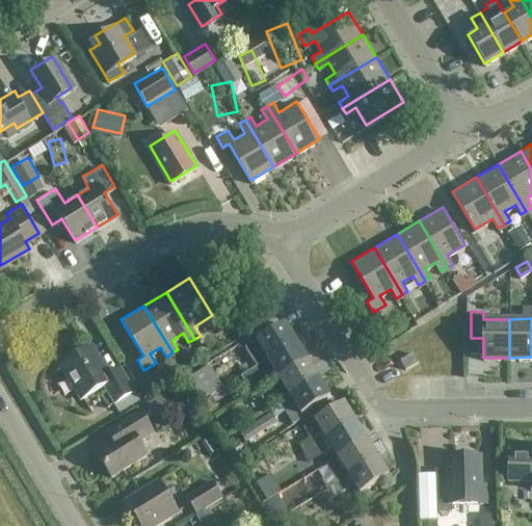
[(251,354),(257,363),(296,339),(285,320),(245,344),(251,354)]
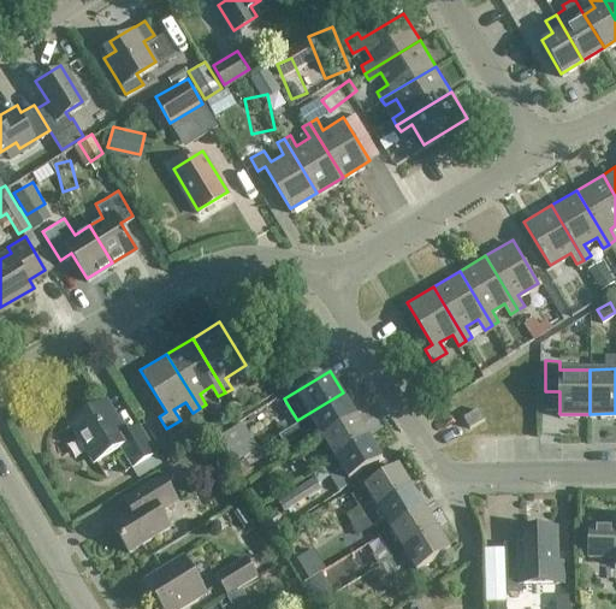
[(315,424),(323,435),(356,413),(343,392),(297,420),(303,431),(315,424)]
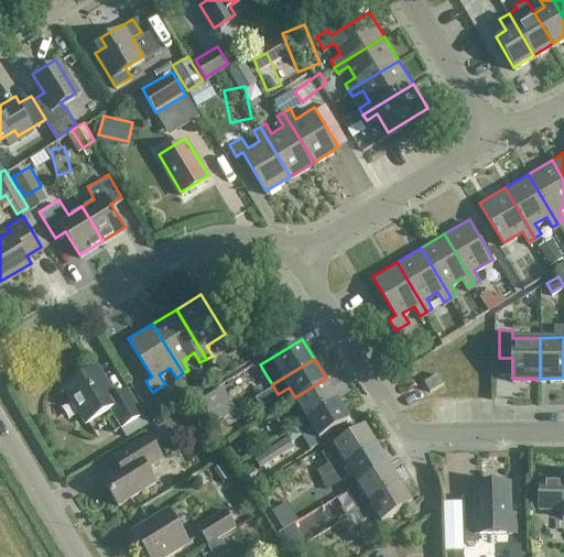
[(114,395),(95,364),(65,382),(88,419),(109,406),(121,425),(142,412),(127,386),(114,395)]
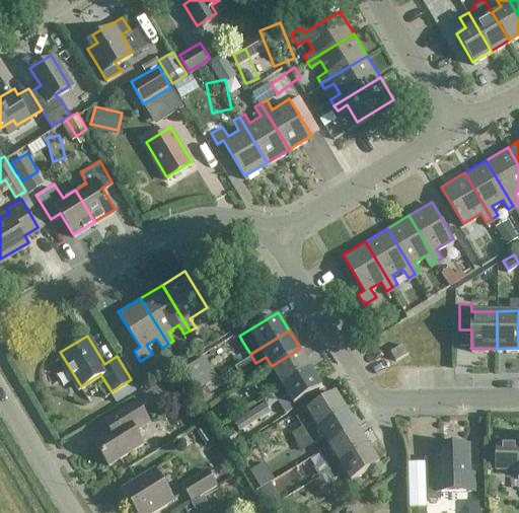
[(401,342),(389,349),(393,358),(406,351),(401,342)]
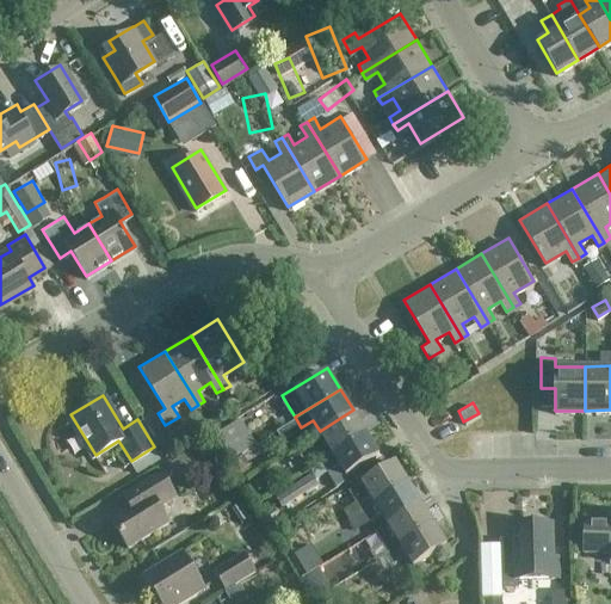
[(314,449),(320,458),(365,431),(353,410),(320,431),(326,441),(314,449)]
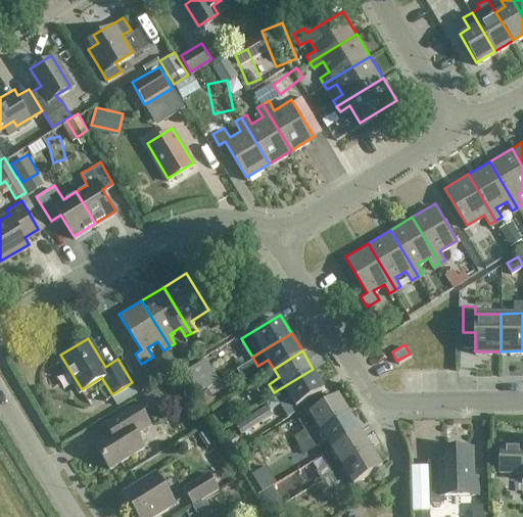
[(212,366),(191,379),(197,388),(218,376),(212,366)]
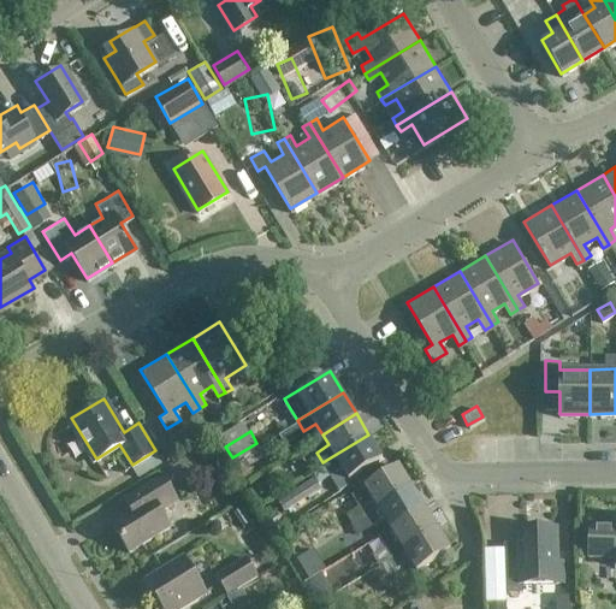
[(282,506),(318,482),(330,473),(342,465),(349,477),(381,456),(368,435),(323,462),(311,471),(313,474),(278,497),(282,506)]
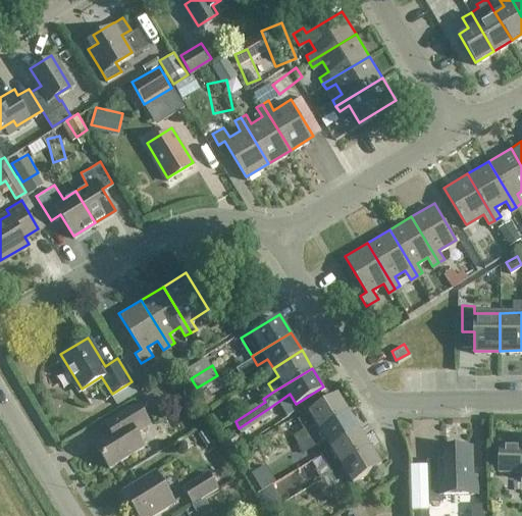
[(148,394),(154,403),(177,389),(172,379),(148,394)]
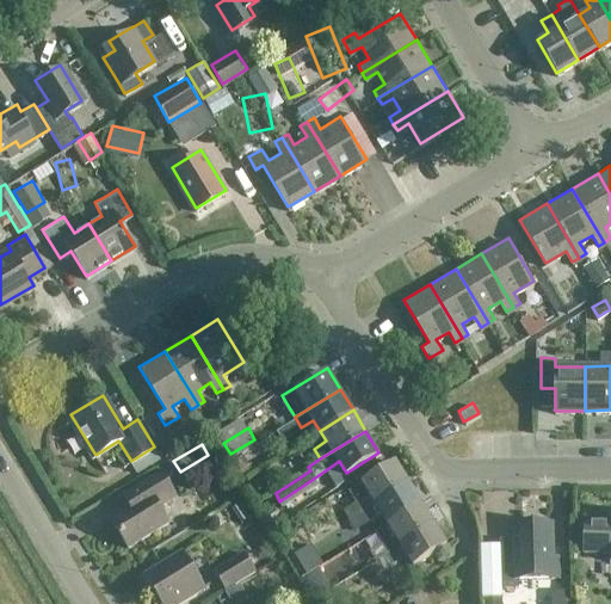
[(240,472),(251,466),(242,451),(232,458),(240,472)]
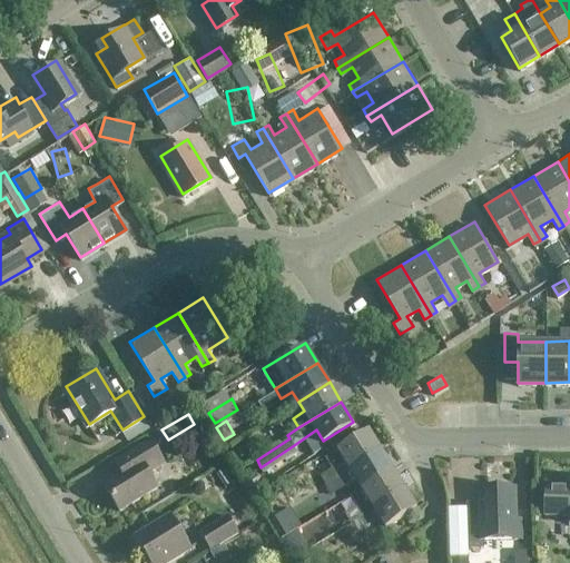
[(344,457),(332,464),(320,473),(326,483),(338,474),(381,447),(367,427),(337,447),(344,457)]
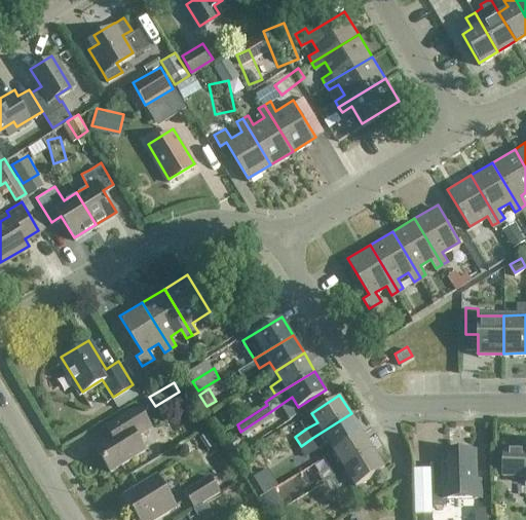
[(247,413),(260,405),(254,396),(240,404),(247,413)]
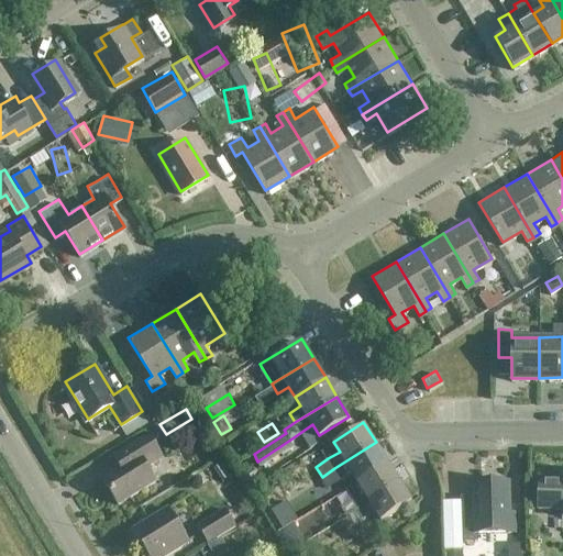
[(238,448),(252,440),(244,427),(231,436),(238,448)]
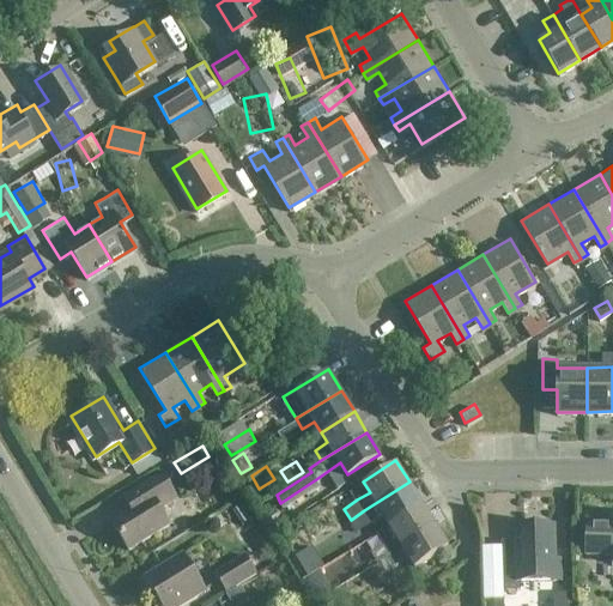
[(132,507),(111,520),(128,546),(169,521),(158,504),(176,495),(161,471),(123,494),(132,507)]
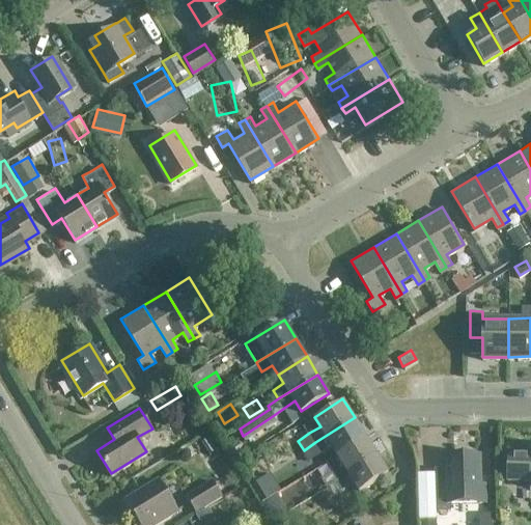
[(331,444),(337,453),(365,436),(355,417),(315,442),(320,450),(331,444)]
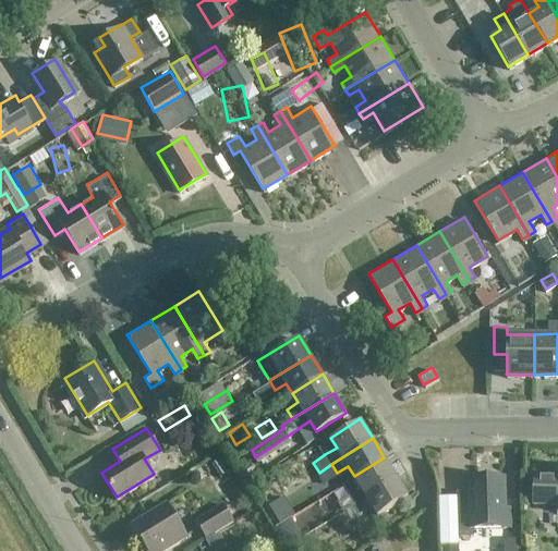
[(349,492),(354,501),(396,476),(384,457),(354,476),(360,486),(349,492)]
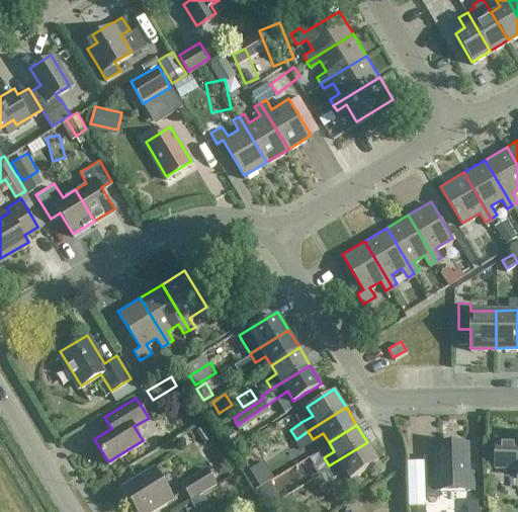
[(517,432),(517,440),(496,440),(495,466),(517,467),(516,473),(517,473),(517,432)]
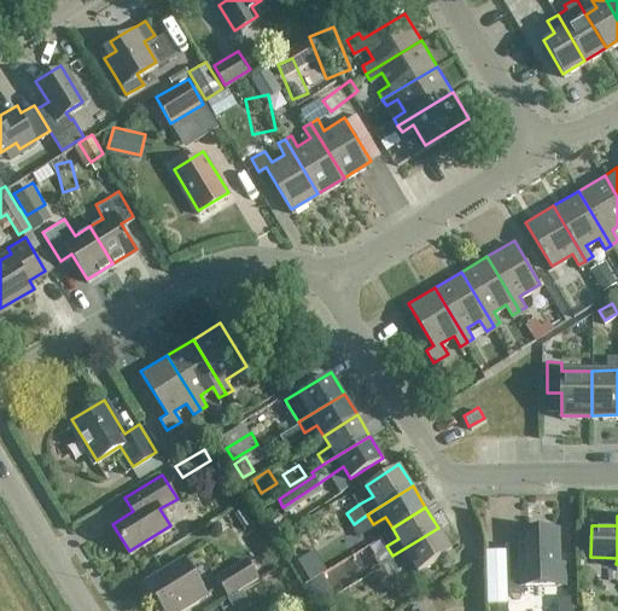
[(522,541),(505,541),(507,592),(524,591),(524,582),(567,581),(566,559),(558,559),(557,525),(520,527),(522,541)]
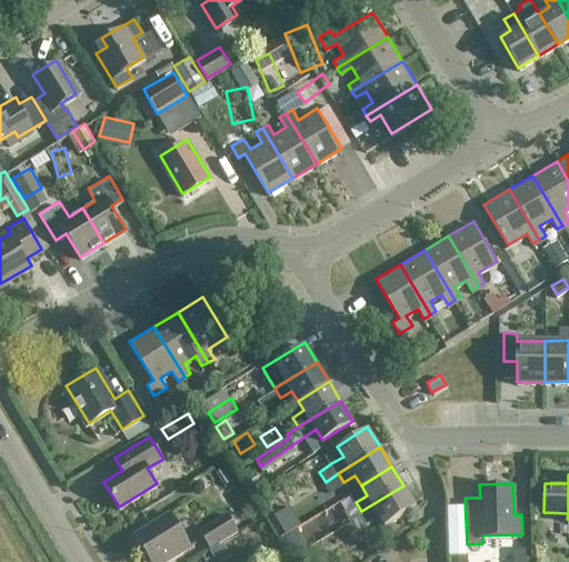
[(379,514),(385,524),(416,505),(403,485),(361,511),(343,522),(349,532),(367,521),(379,514)]
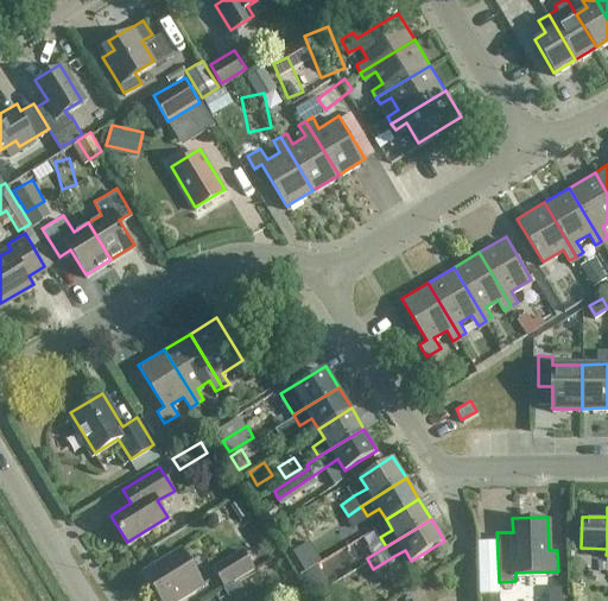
[(278,539),(258,550),(265,563),(285,554),(278,539)]
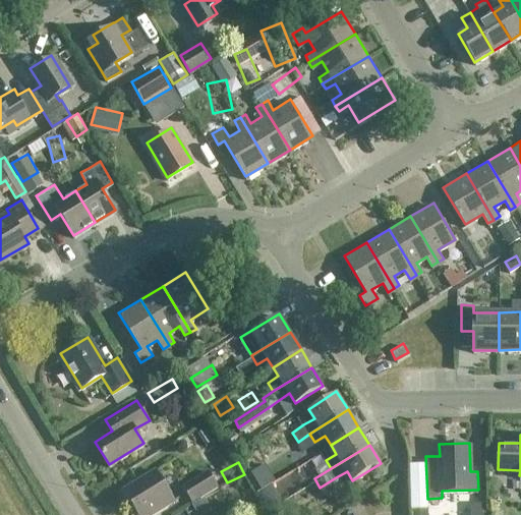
[(139,514),(148,514),(174,499),(155,467),(122,488),(139,514)]
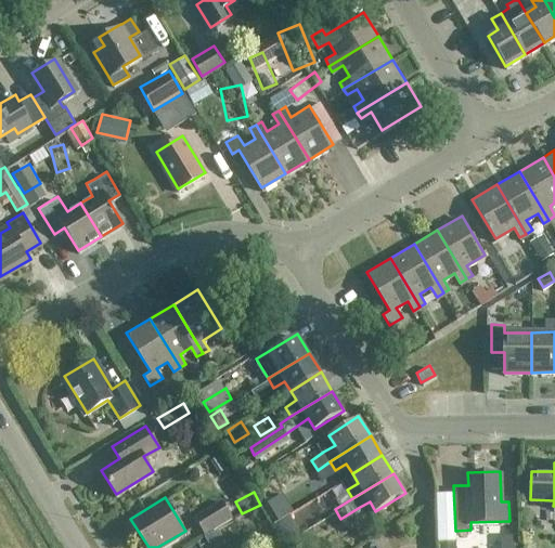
[(221,498),(194,516),(204,532),(232,514),(221,498)]
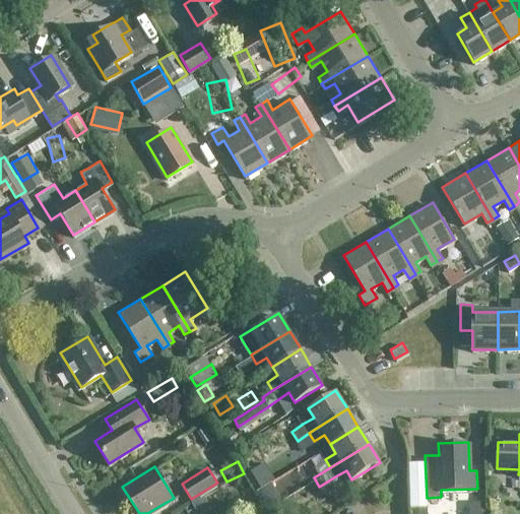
[(426,513),(426,505),(410,506),(410,513),(426,513)]
